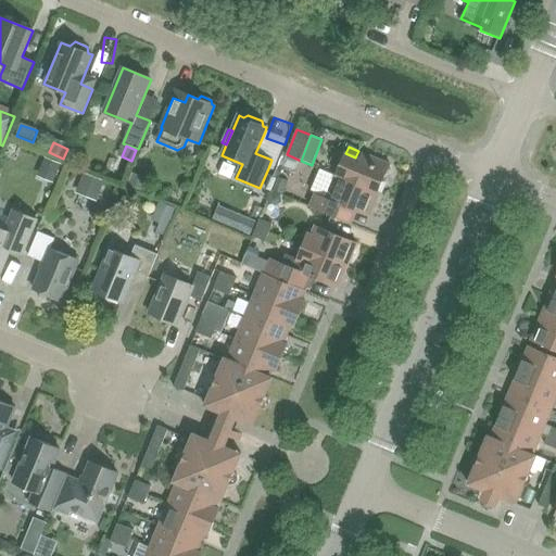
[(341,164),(336,176),(378,193),(390,164),(375,158),(371,164),(361,159),(355,158),(345,153),(337,149),(331,161),(341,164)]
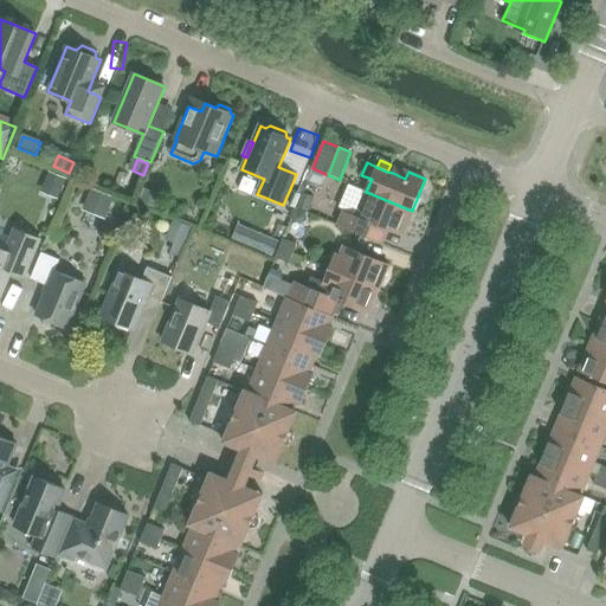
[(51,173),(45,189),(60,195),(68,180),(51,173)]
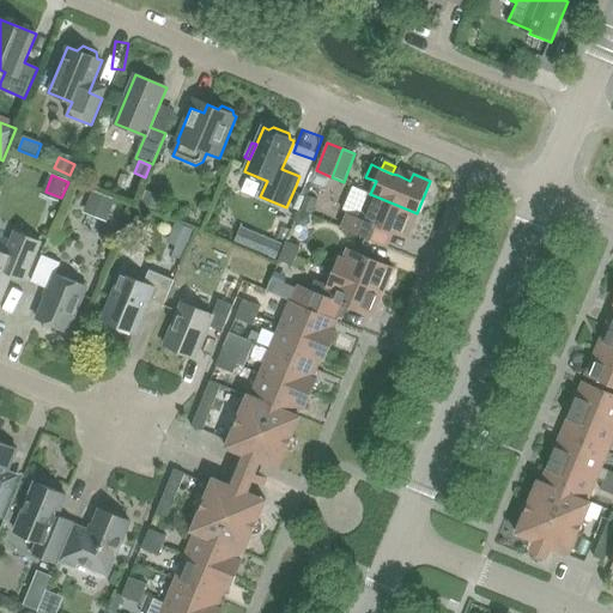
[(407,238),(417,213),(370,194),(353,187),(343,211),(347,213),(343,228),(370,240),(387,247),(393,232),(407,238)]
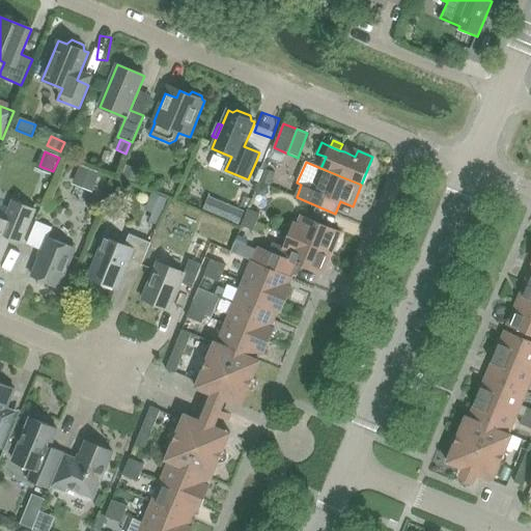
[(81,168),(75,184),(92,191),(99,175),(81,168)]
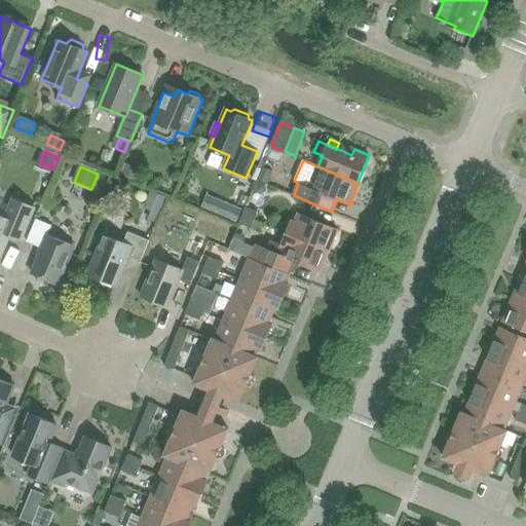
[(125,166),(121,176),(138,182),(141,173),(125,166)]
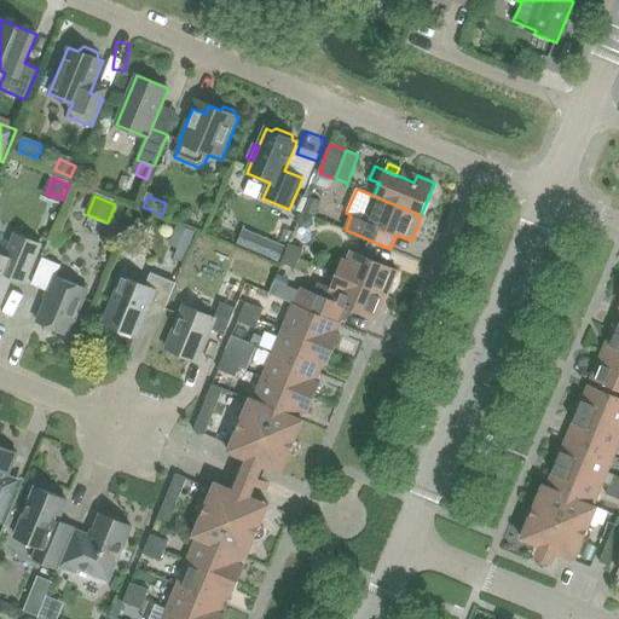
[(311,198),(306,212),(316,217),(322,202),(311,198)]
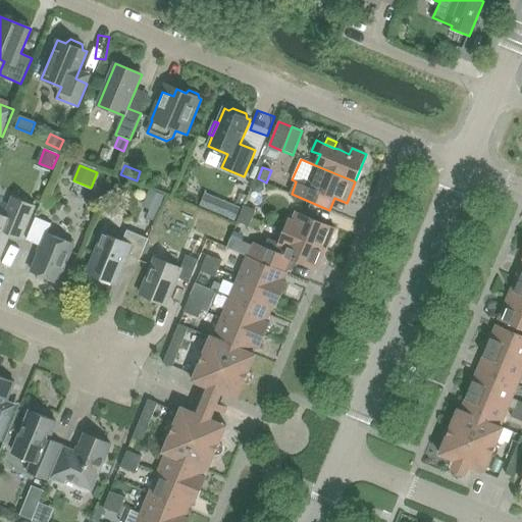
[(150,192),(145,204),(160,210),(165,198),(150,192)]
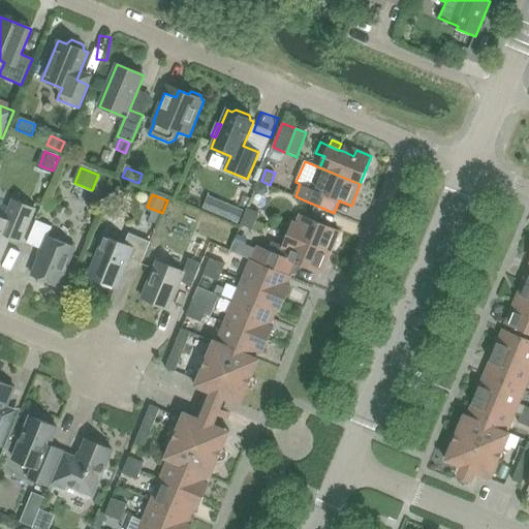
[(245,210),(208,195),(201,210),(239,224),(245,210)]
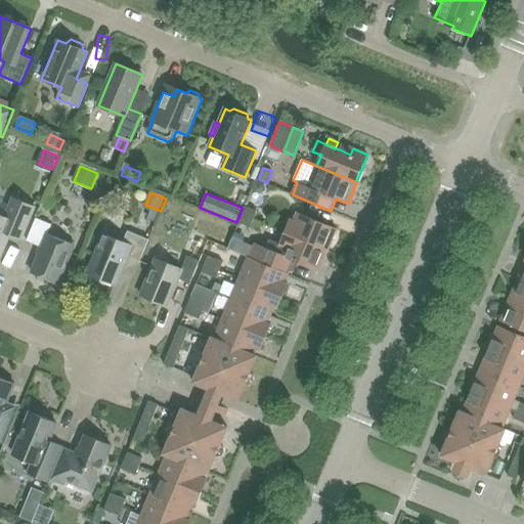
[(0,215),(0,259),(10,234),(23,239),(35,208),(12,199),(5,217),(0,215)]
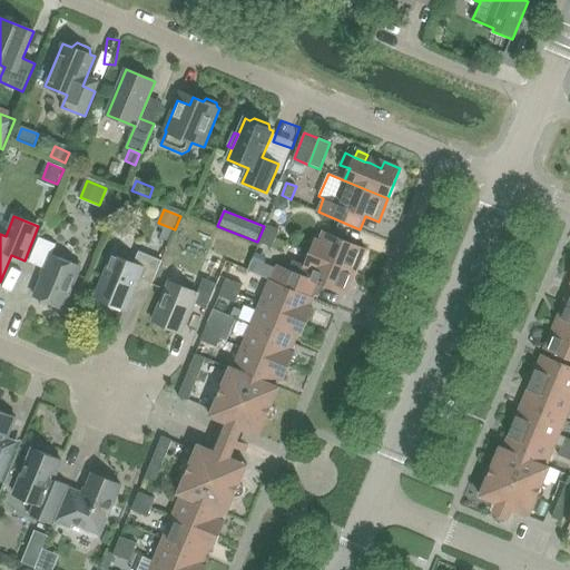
[(266,225),(263,234),(276,238),(279,231),(266,225)]
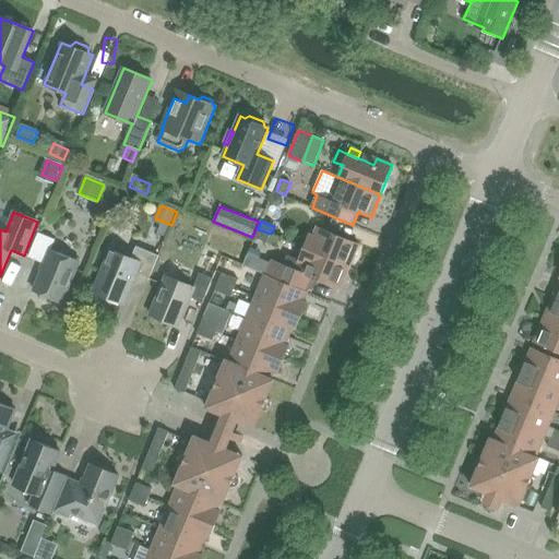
[(310,235),(305,246),(352,265),(359,245),(317,227),(313,236),(310,235)]
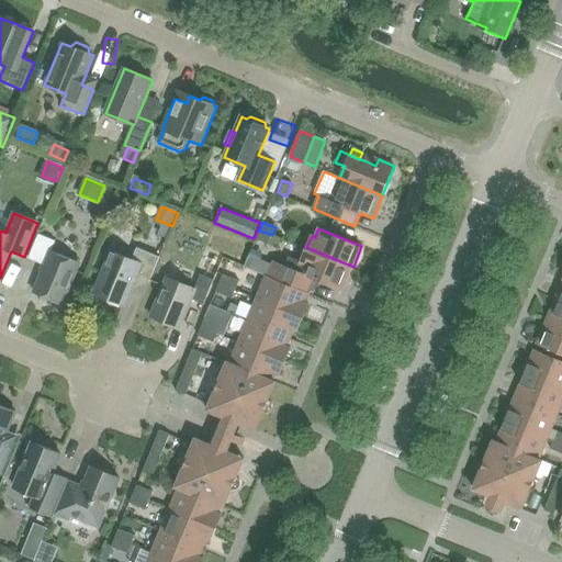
[(268,244),(272,235),(259,231),(256,238),(268,244)]
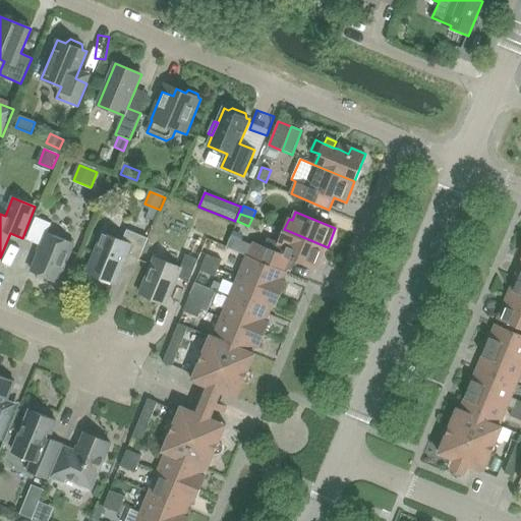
[(51,224),(36,218),(26,240),(42,246),(32,271),(58,282),(74,244),(48,233),(51,224)]
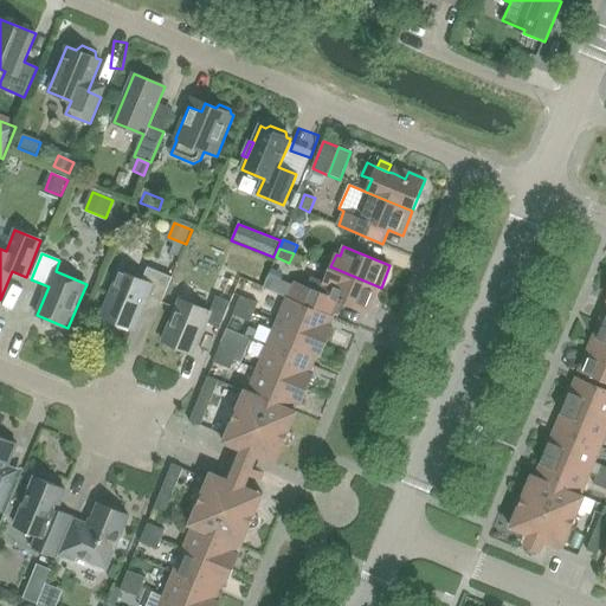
[(369,314),(381,288),(330,266),(324,282),(311,277),(307,288),(295,283),(289,298),(329,315),(336,300),(369,314)]
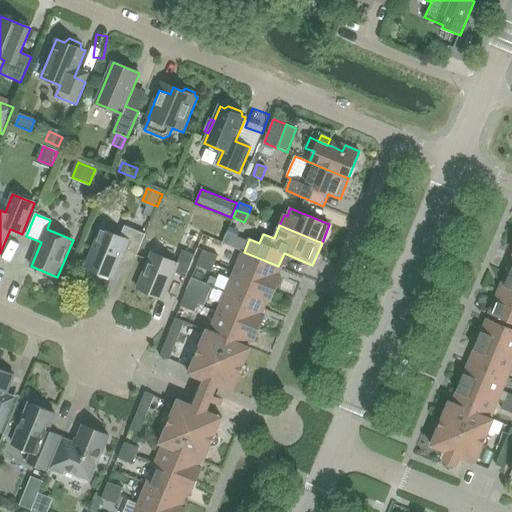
[(125,226),(120,237),(101,229),(85,267),(114,279),(125,253),(136,257),(146,234),(125,226)]
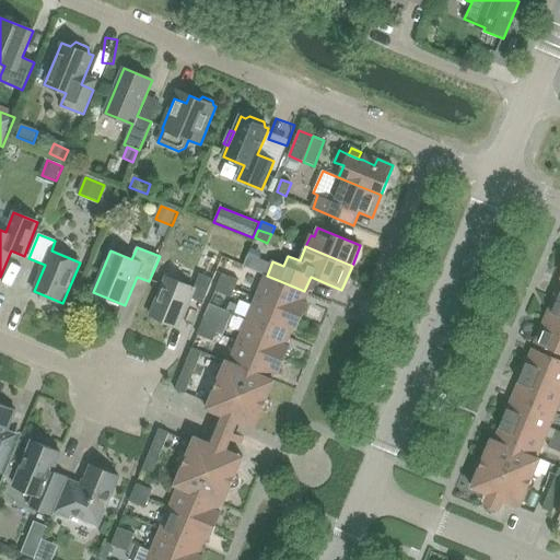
[(208,254),(201,268),(216,273),(221,259),(208,254)]
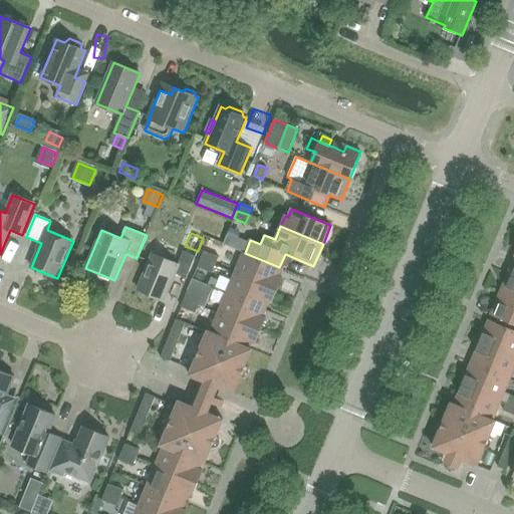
[(184,251),(179,264),(153,254),(138,290),(164,300),(175,274),(187,278),(196,256),(184,251)]
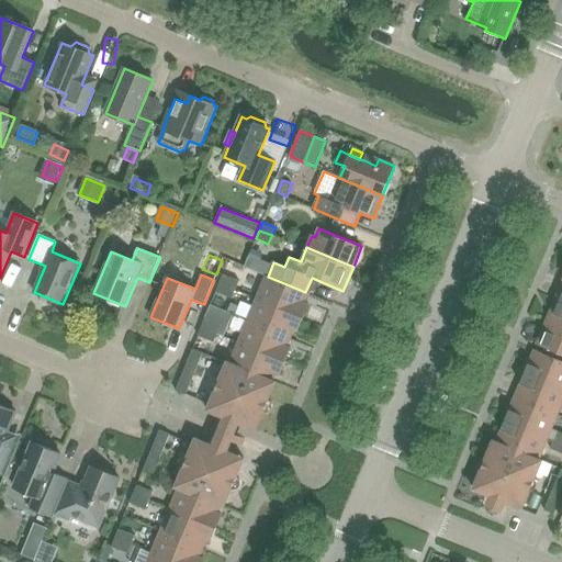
[(236,290),(239,281),(224,274),(220,283),(236,290)]
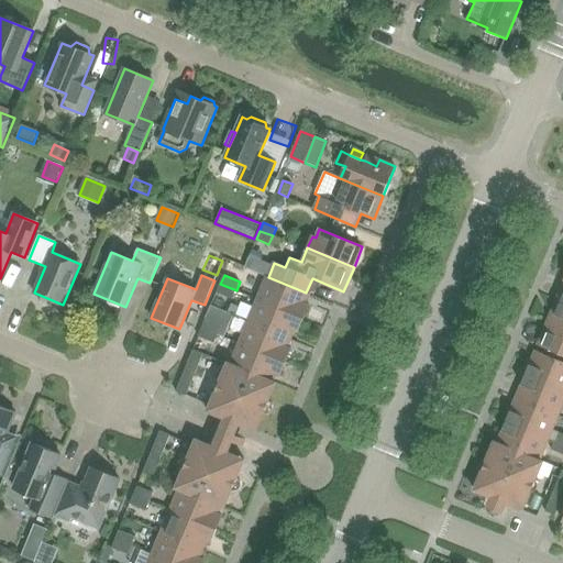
[(306,294),(306,293),(268,277),(266,277),(257,299),(304,318),(309,305),(306,304),(309,295),(306,294)]
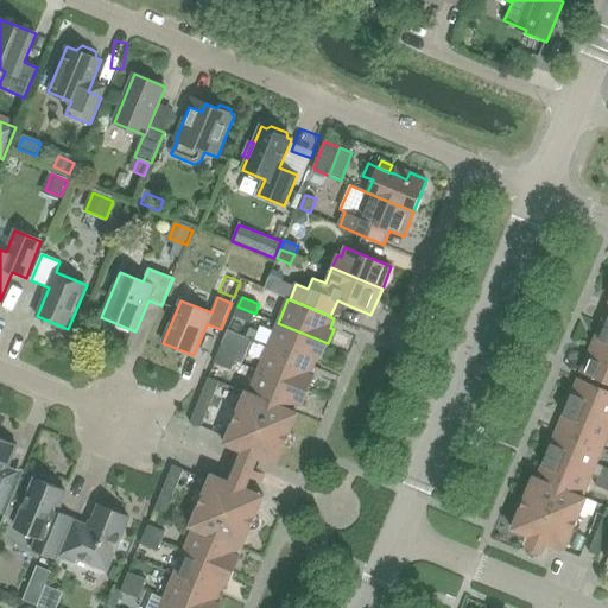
[(252,323),(255,314),(238,306),(234,316),(252,323)]
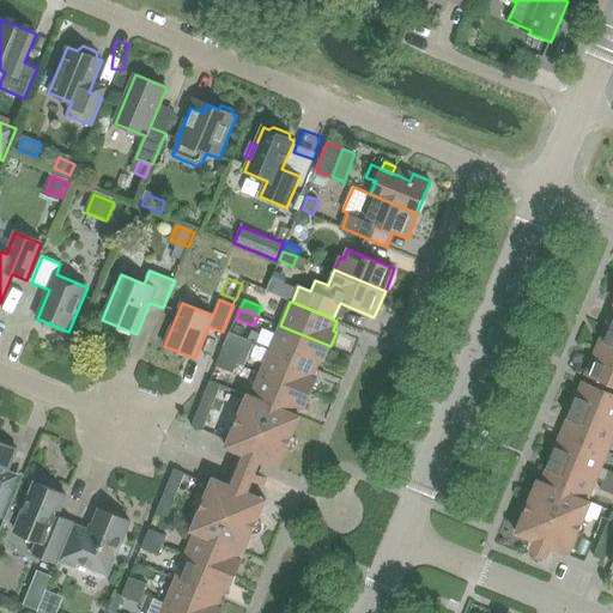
[(280,326),(271,350),(317,369),(321,359),(325,362),(331,346),(280,326)]
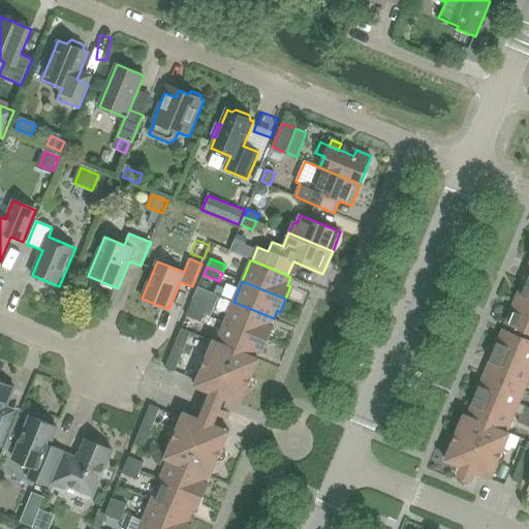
[(528,284),(523,282),(515,303),(528,308),(528,284)]
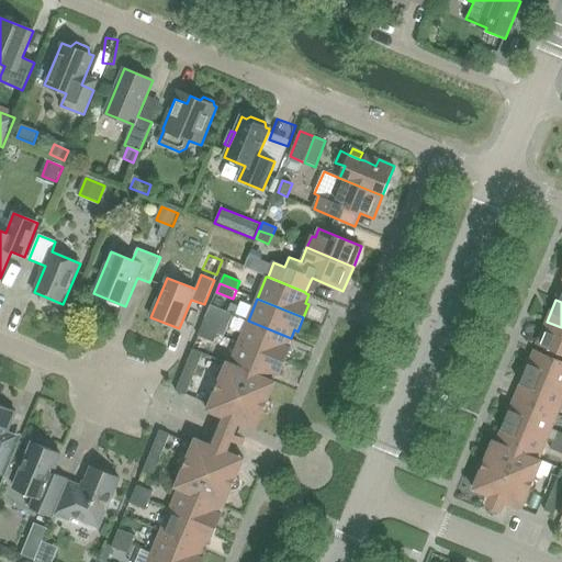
[(239,306),(231,303),(228,311),(236,314),(239,306)]
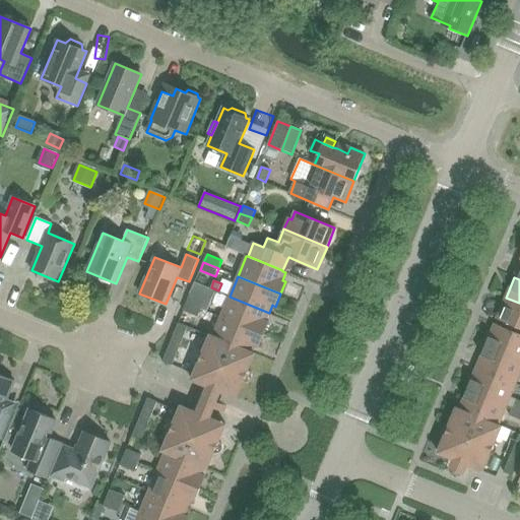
[(190,295),(205,301),(211,303),(215,290),(195,282),(190,295)]
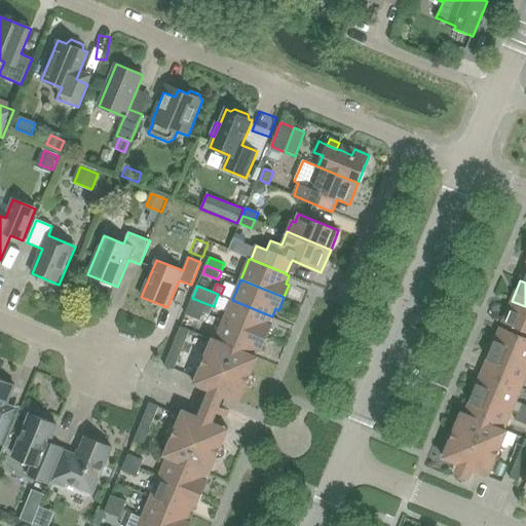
[(204,312),(208,304),(192,298),(189,306),(204,312)]
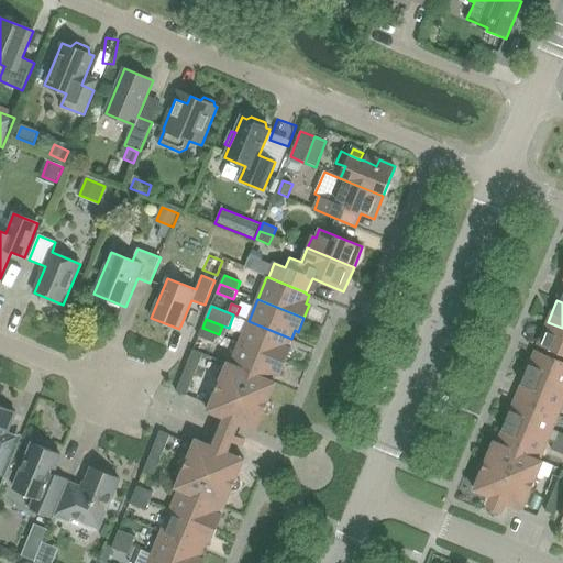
[(287,348),(291,339),(249,321),(240,343),(286,362),(291,349),(287,348)]
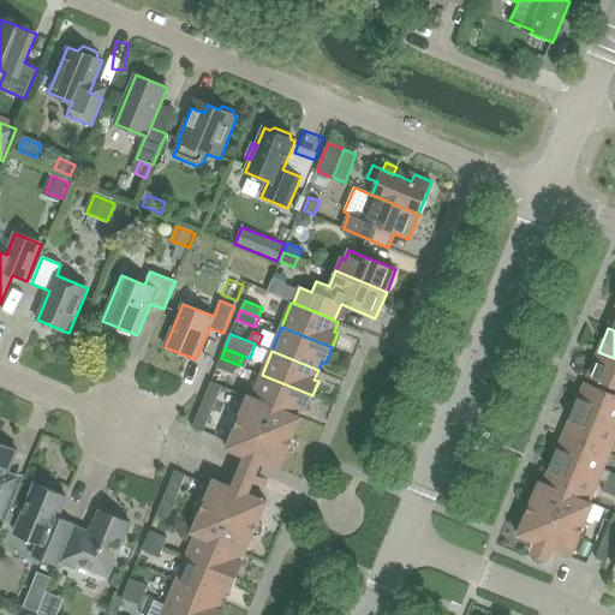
[(614,387),(614,358),(598,352),(587,376),(614,387)]
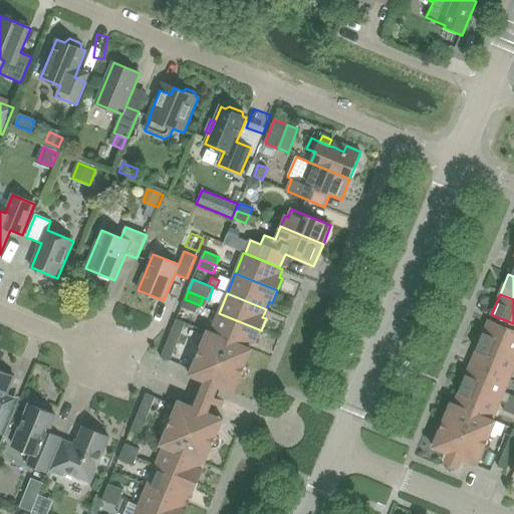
[(197,313),(200,305),(185,299),(182,307),(197,313)]
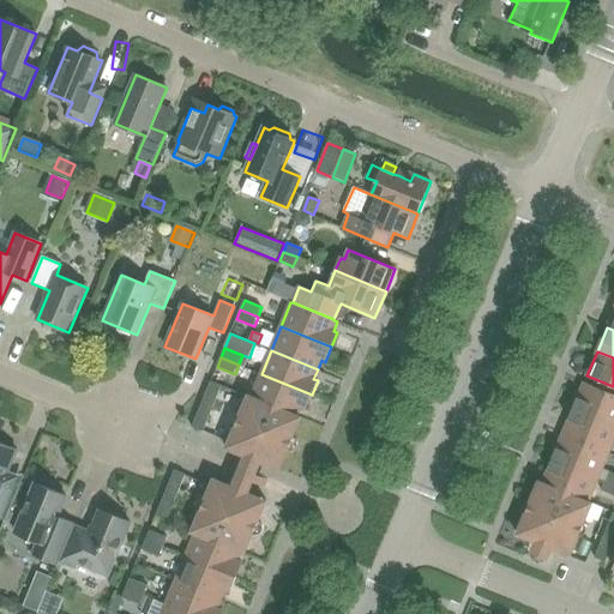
[(262,374),(252,397),(299,416),(301,408),(306,410),(312,395),(262,374)]
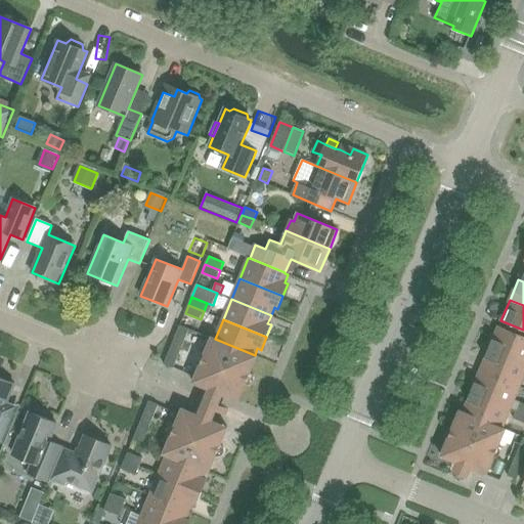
[(180,325),(176,336),(185,339),(189,330),(180,325)]
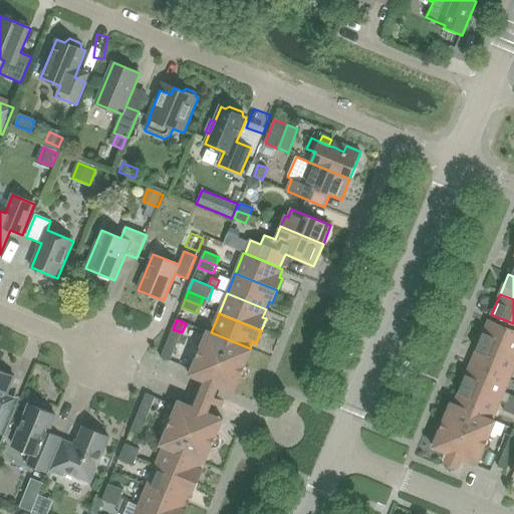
[(513,355),(513,330),(489,320),(480,341),(513,355)]
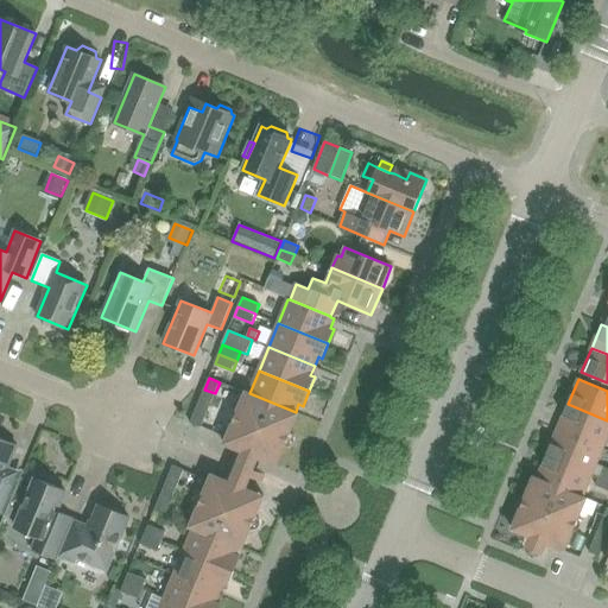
[(204,390),(200,400),(210,405),(215,393),(204,390)]
